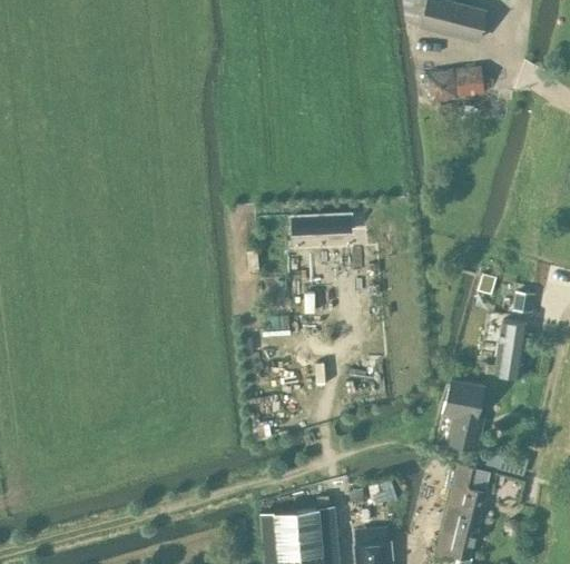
[(327,216),(272,219),(273,237),(328,234),(327,216)]
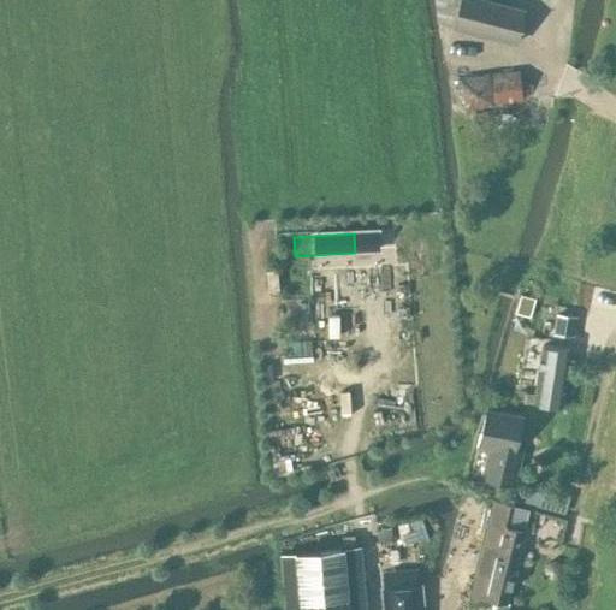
[(555,332),(554,338),(574,342),(576,324),(578,321),(563,319),(557,318),(555,332)]
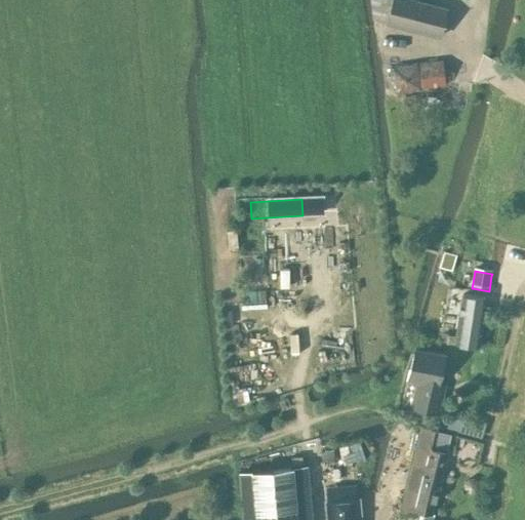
[(457,334),(455,347),(479,349),(482,318),(472,317),(473,307),(458,305),(457,314),(446,313),(444,332),(457,334)]
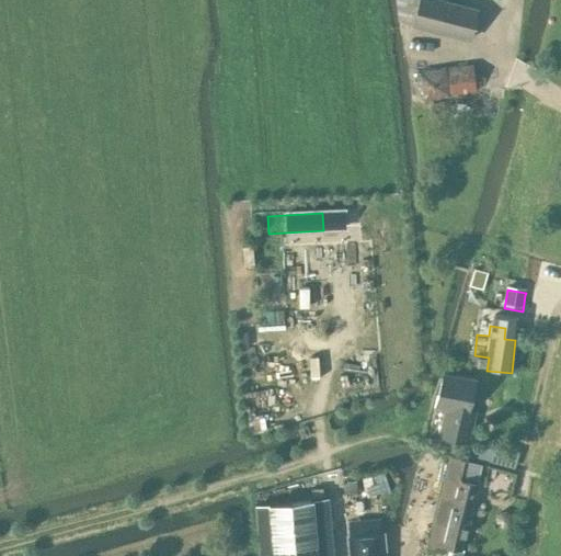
[(477,383),(444,375),(436,408),(447,410),(441,440),(462,444),(477,383)]
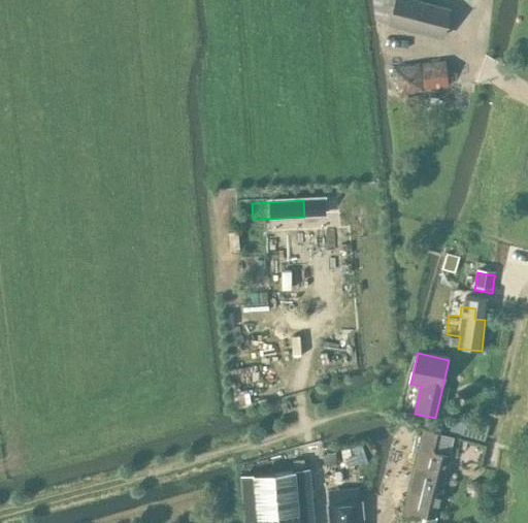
[(422,433),(401,513),(404,514),(416,516),(434,521),(446,479),(442,478),(448,459),(430,455),(429,455),(434,436),(422,433)]
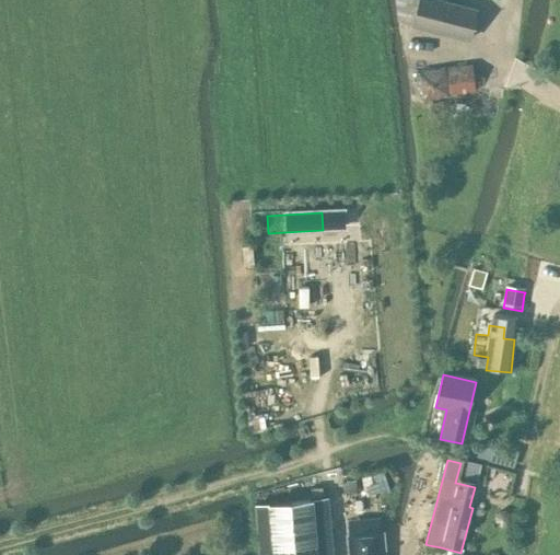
[(317,554),(312,504),(269,508),(273,554),(317,554)]
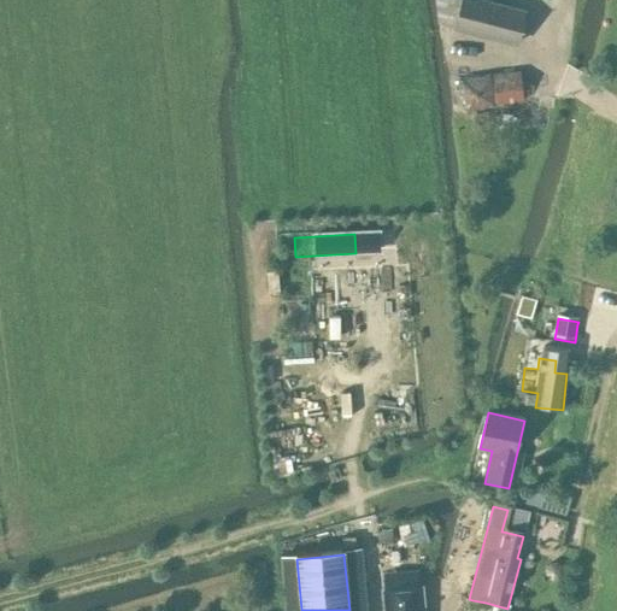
[(545,573),(545,580),(550,585),(557,585),(562,580),(563,573),(557,568),(550,568),(545,573)]
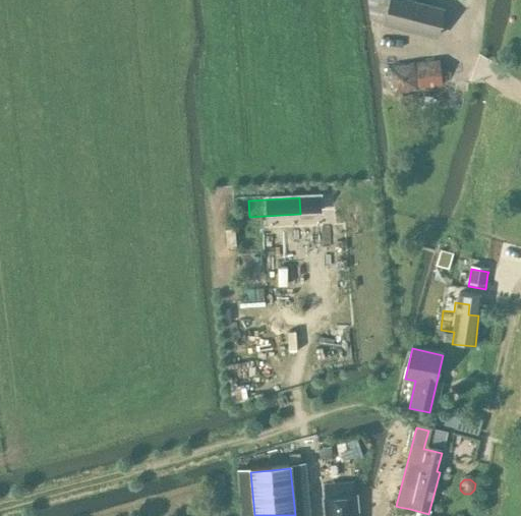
[(356,515),(355,502),(325,505),(326,515),(356,515)]
